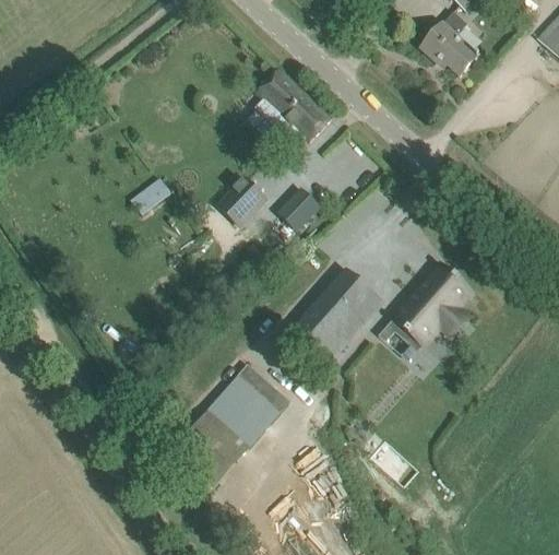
[(455,0),(466,10),(474,0),(455,0)]
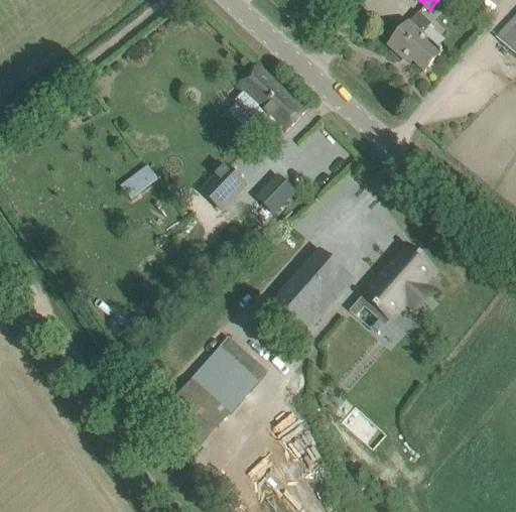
[(418,9),(388,43),(399,53),(402,50),(424,70),(441,49),(421,31),(430,20),(418,9)]
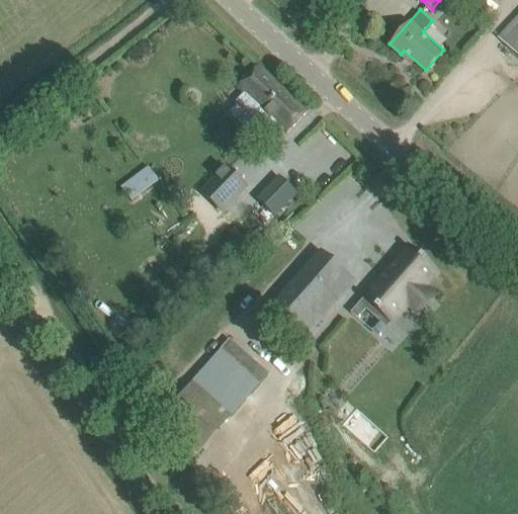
[(517,13),(498,34),(517,54),(517,13)]
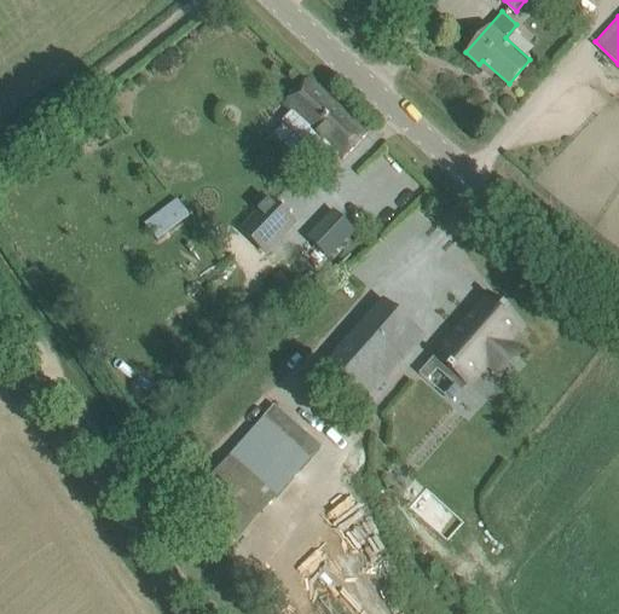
[(291,108),(281,117),(329,163),(339,152),(342,155),(366,131),(308,76),(285,102),(291,108)]
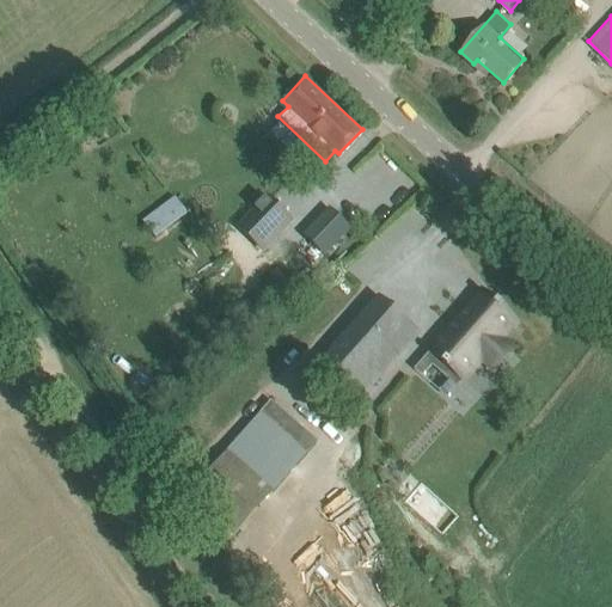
[(176,190),(142,215),(155,234),(189,209),(176,190)]
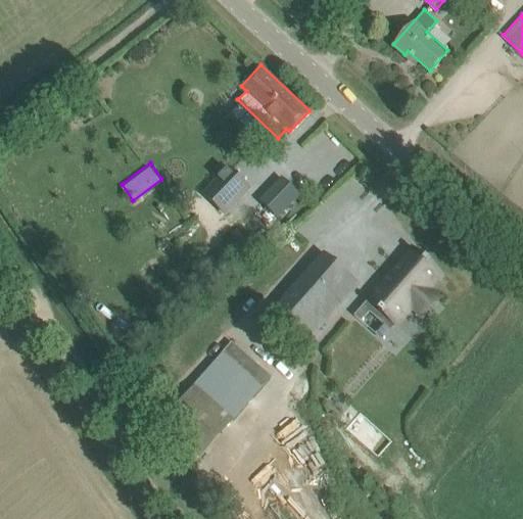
[(219,180),(204,194),(224,213),(248,186),(226,164),(215,177),(219,180)]
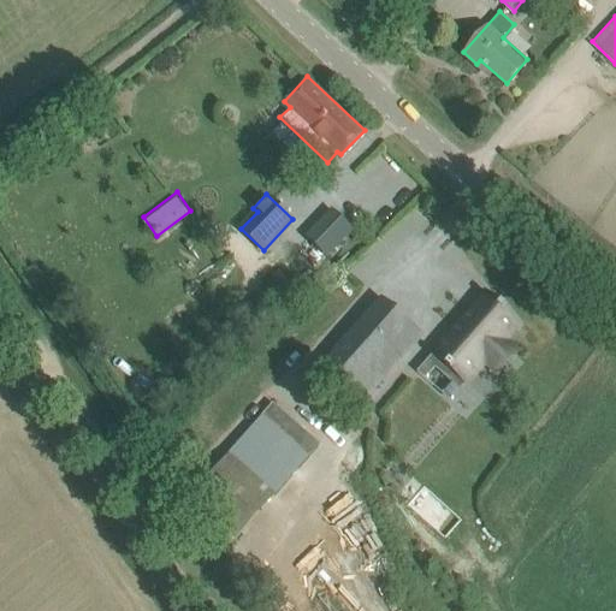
[(330,208),(306,232),(327,253),(351,229),(330,208)]
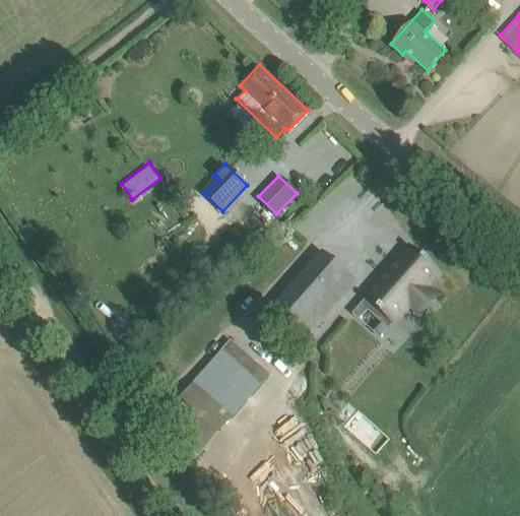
[(410,246),(365,297),(367,298),(377,306),(376,308),(380,312),(381,310),(392,321),(408,302),(420,312),(436,295),(435,295),(428,288),(429,288),(425,284),(438,269),(436,268),(436,269),(426,260),(427,258),(423,254),(421,256),(411,247),(410,246)]
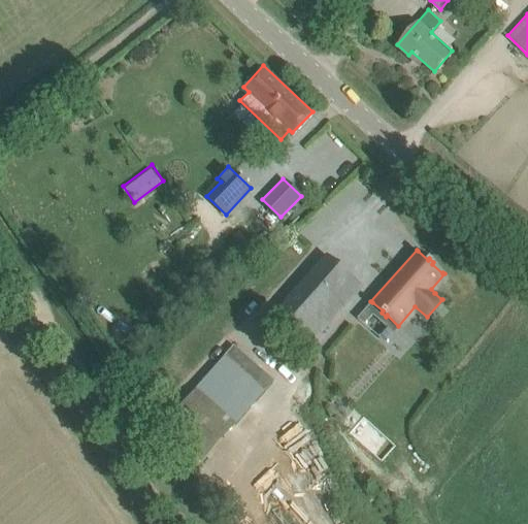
[(326,255),(275,313),(308,341),(347,298),(359,284),(348,273),(337,264),(328,256),(326,255)]
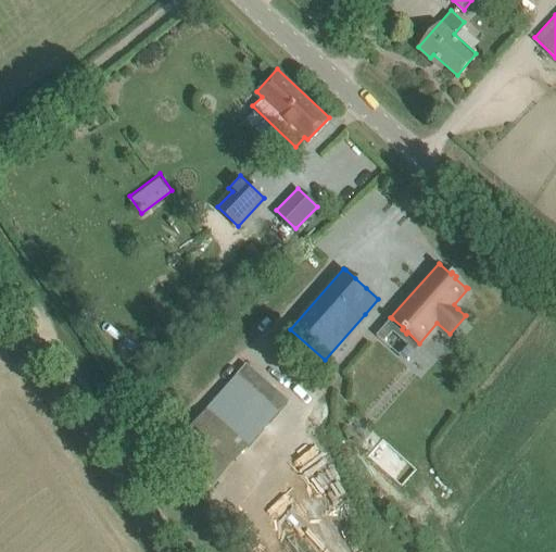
[(245,363),(171,448),(212,484),(287,399),(245,363)]
